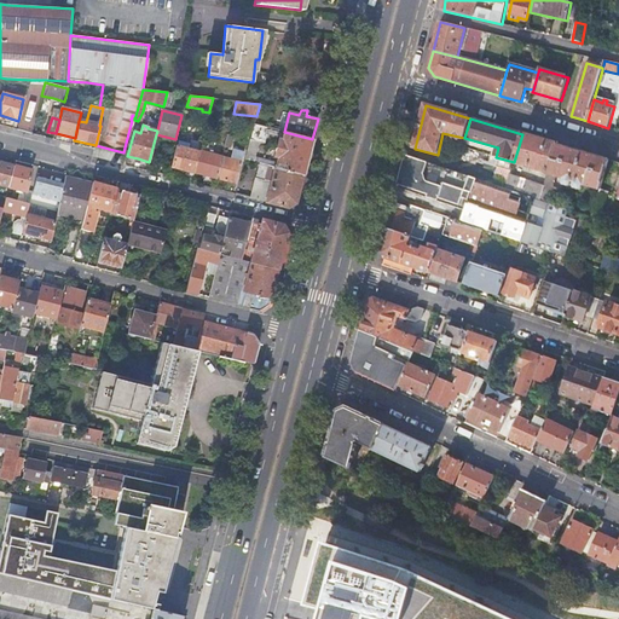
[(311,148),(312,139),(284,132),(282,142),(279,140),(278,143),(275,157),(278,157),(276,167),(304,174),(311,148)]
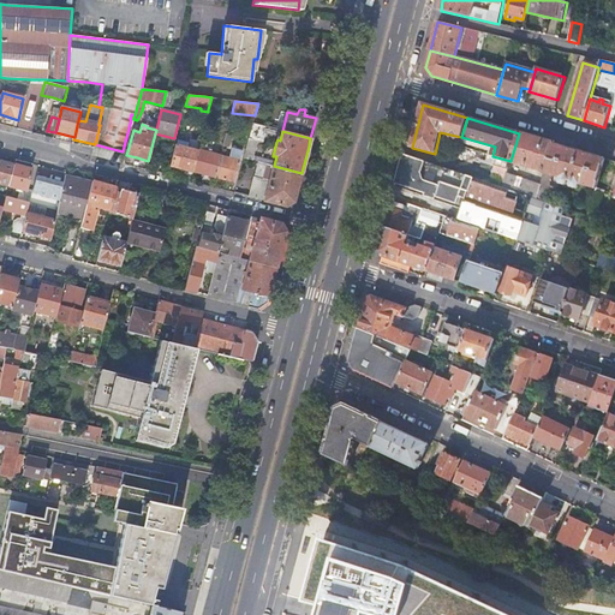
[(554,143),(519,133),(511,161),(511,162),(545,172),(554,143)]
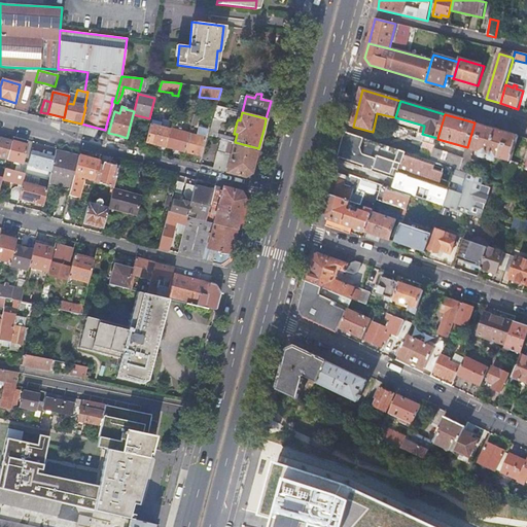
[(153,144),(165,147),(169,128),(171,123),(171,120),(163,118),(161,126),(156,125),(153,124),(150,124),(143,150),(151,152),(152,148),(153,144)]
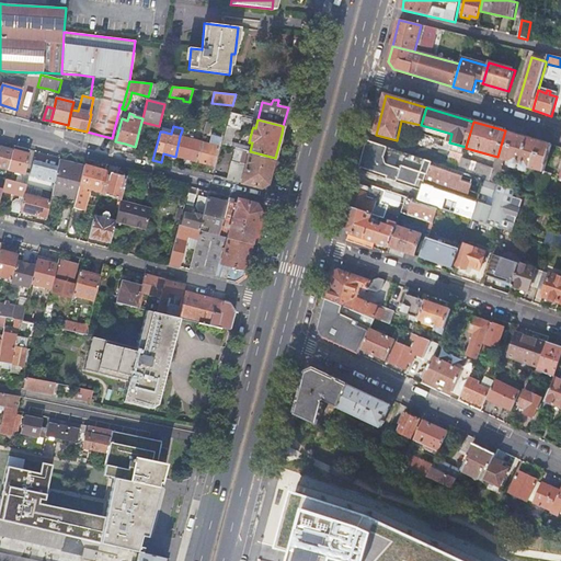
[(185,159),(196,162),(201,141),(192,139),(193,134),(189,133),(189,132),(182,130),(180,136),(175,157),(185,159)]
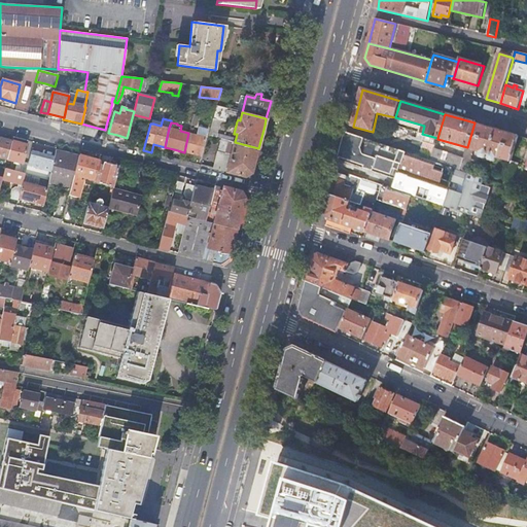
[(519,136),(475,123),(467,147),(467,148),(482,152),(481,156),(485,159),(488,154),(490,155),(491,161),(494,162),(497,157),(511,162),(512,161),(519,136)]
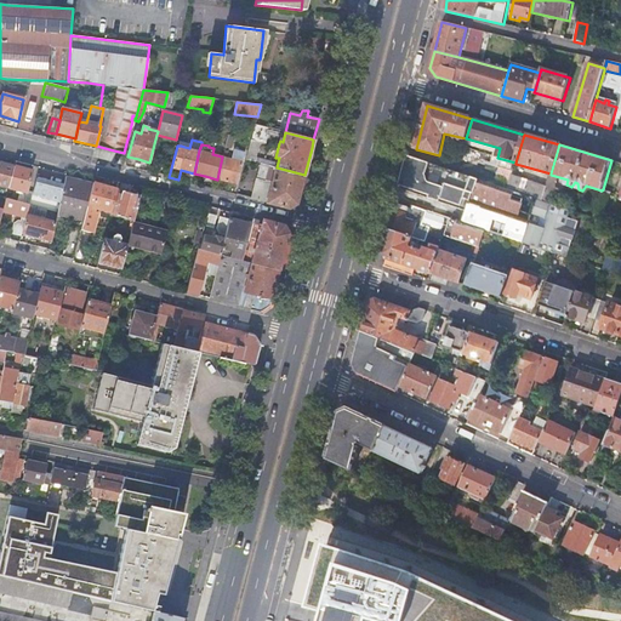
[(222,157),(217,180),(226,182),(235,184),(244,152),(233,149),(231,159),(226,158),(222,157)]
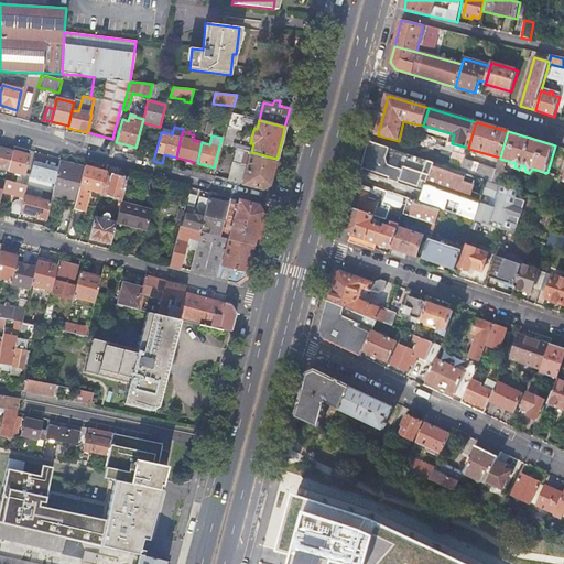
[(514,234),(525,201),(516,197),(518,191),(492,183),(461,172),(369,141),(361,171),(399,183),(425,192),(422,203),(441,209),(506,230),(513,234),(514,234)]
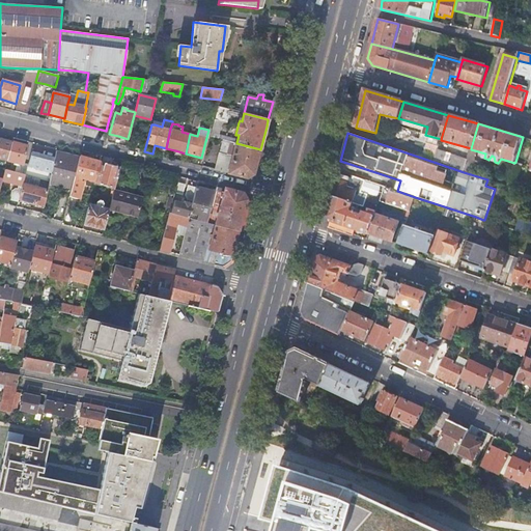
[(441,139),(429,136),(427,143),(439,146),(441,140),(441,139)]
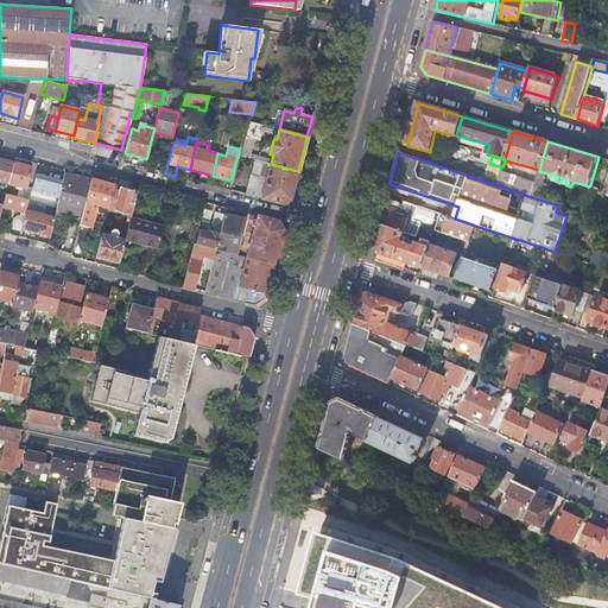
[(4,162),(0,160),(0,181),(8,184),(13,164),(4,162)]
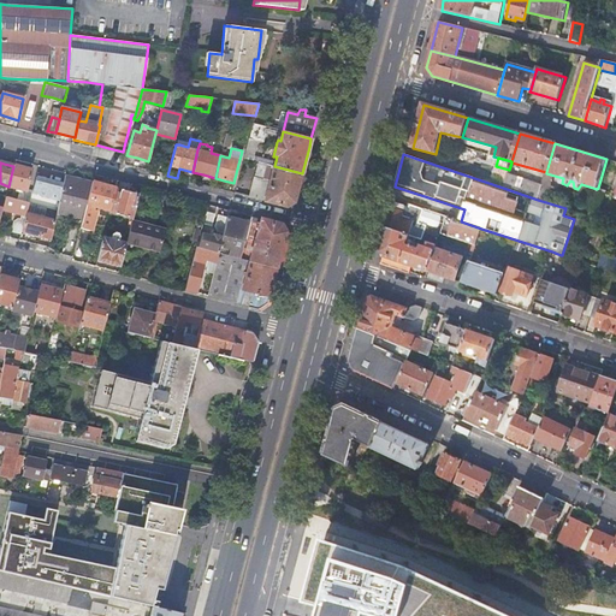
[(23,169),(13,166),(9,187),(27,191),(31,171),(23,169)]
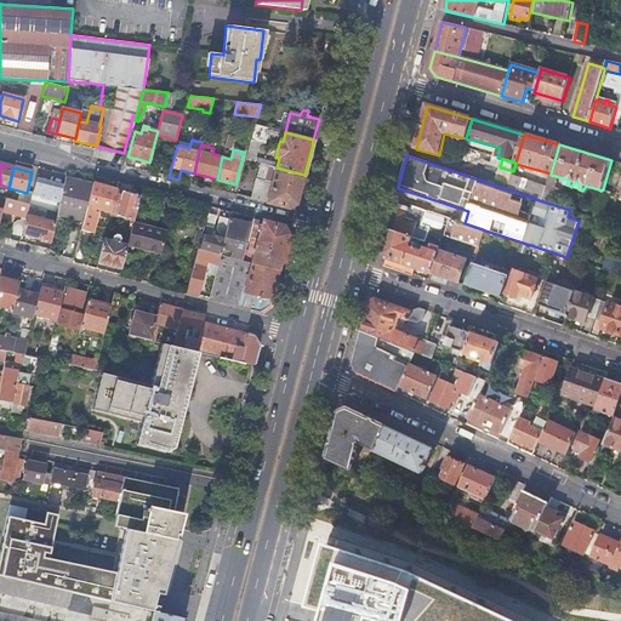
[(254,183),(250,198),(289,209),(297,204),(300,195),(305,175),(277,167),(273,178),(272,178),(271,183),(272,183),(271,188),(261,186),(254,183)]
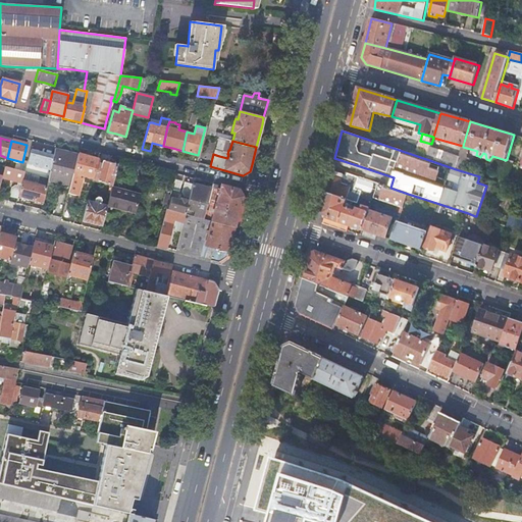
[(51,170),(55,150),(47,148),(39,146),(35,166),(51,170)]
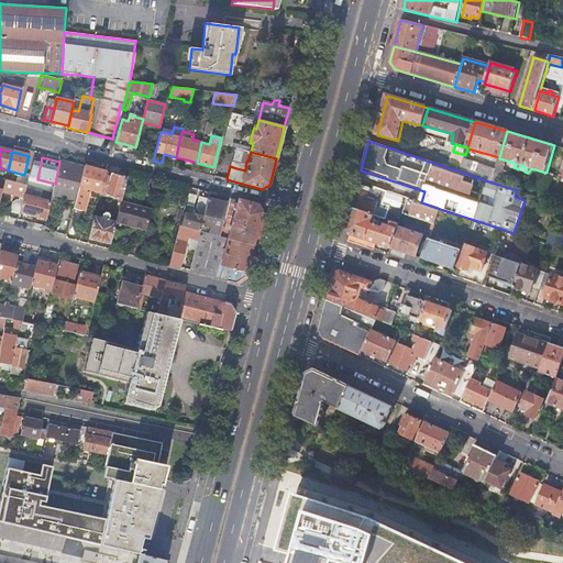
[(464,159),(460,172),(492,183),(496,170),(464,159)]
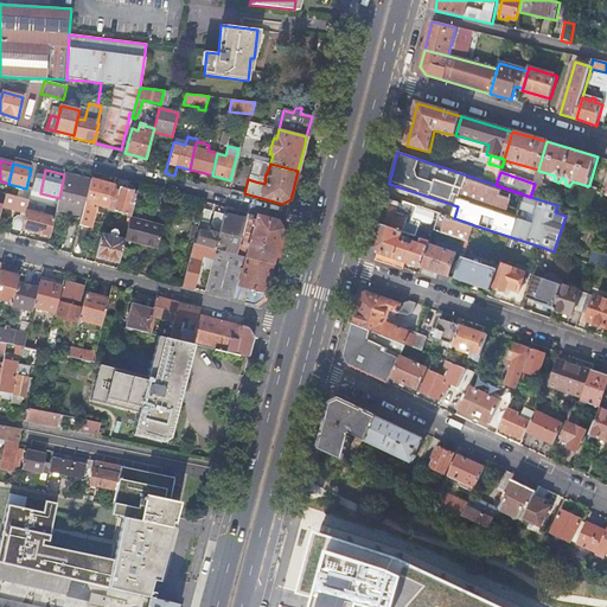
[(59,198),(57,208),(55,215),(81,221),(84,205),(85,202),(90,180),(77,178),(64,174),(59,198)]
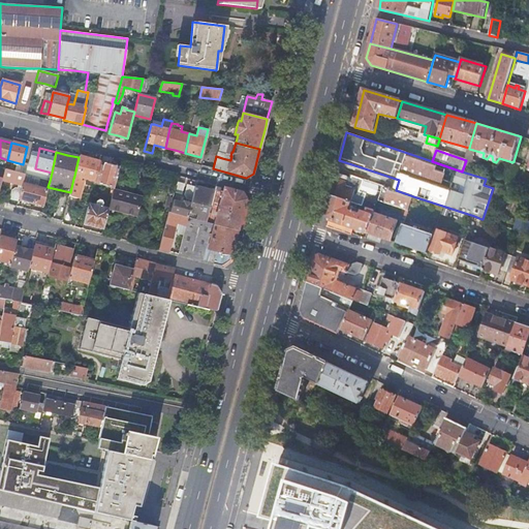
[(94,181),(99,162),(99,161),(89,158),(80,156),(79,157),(74,176),(94,181)]
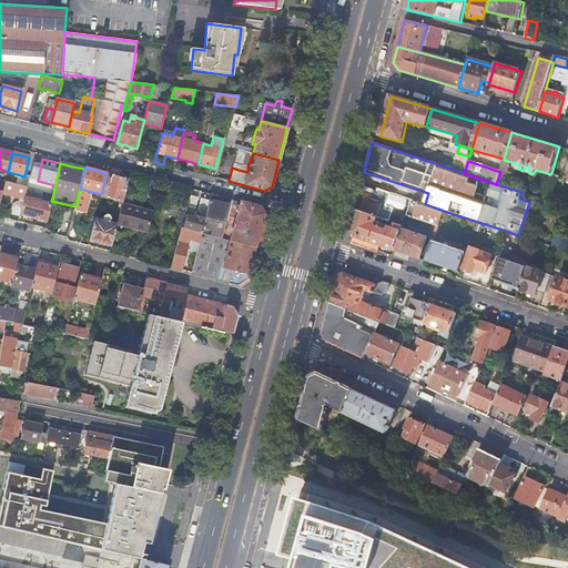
[(24,176),(8,172),(6,182),(27,188),(30,178),(24,176)]
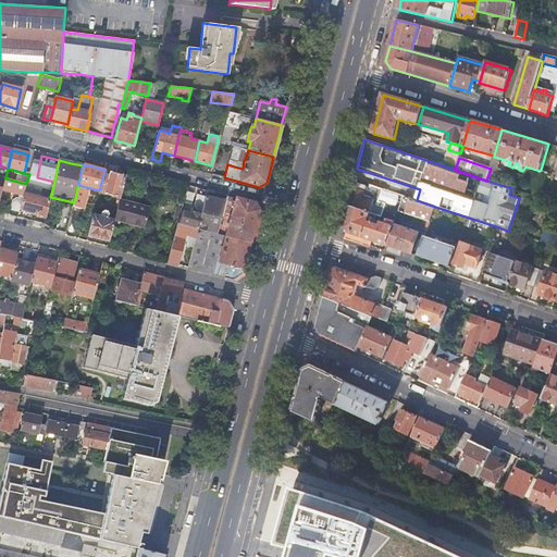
[(547,172),(541,170),(540,171),(533,196),(540,198),(547,172)]
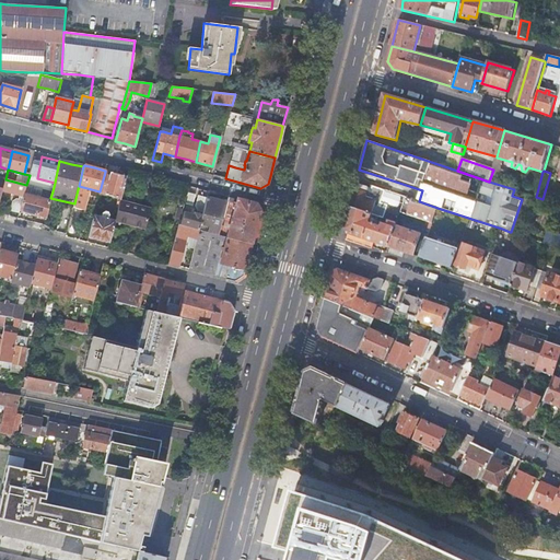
[(121,199),(127,177),(116,175),(105,172),(100,191),(100,194),(121,199)]
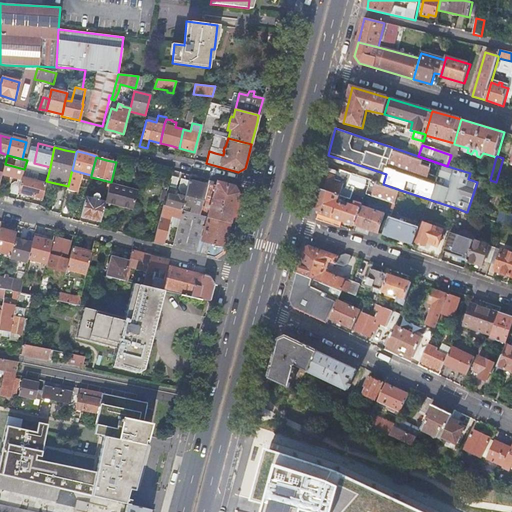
[(24,169),(5,164),(2,174),(18,179),(17,183),(15,182),(11,184),(8,198),(12,199),(16,200),(18,192),(22,178),(24,169)]
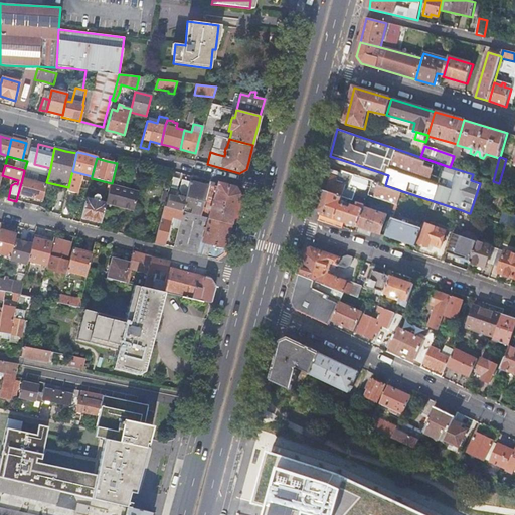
[(388,175),(364,167),(361,177),(373,181),(385,185),(388,175)]
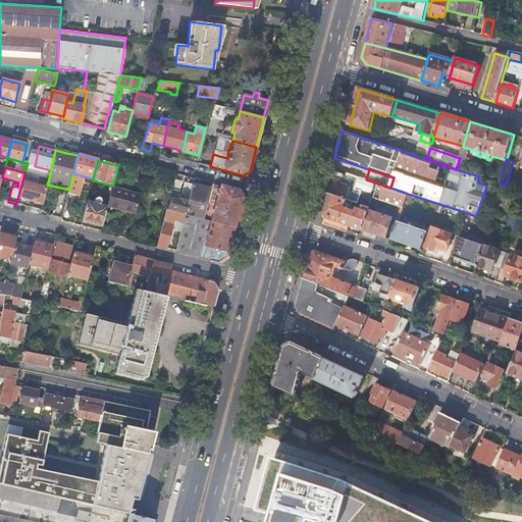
[(363,206),(370,208),(373,198),(374,196),(355,190),(359,177),(348,173),(345,181),(343,180),(344,175),(331,170),(325,193),(357,203),(363,206)]
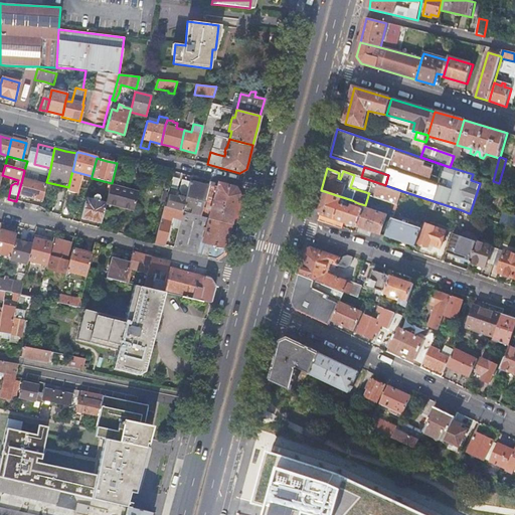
[(68,187),(67,190),(77,193),(81,176),(71,174),(68,187)]
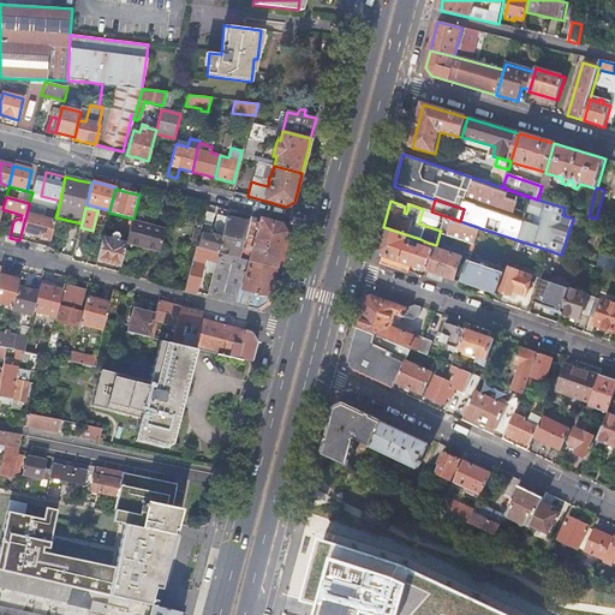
[(214,214),(206,212),(203,224),(212,226),(214,214)]
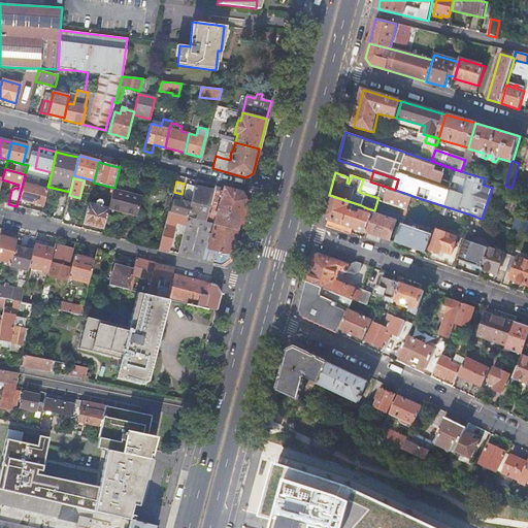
[(47,190),(23,184),(19,198),(31,201),(43,205),(47,190)]
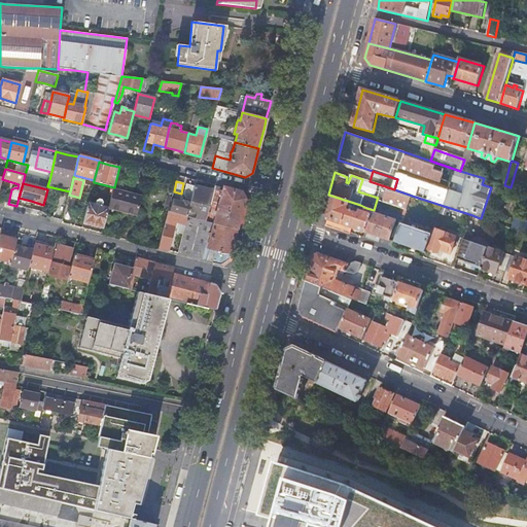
[(191,200),(196,186),(187,184),(184,194),(186,198),(191,200)]
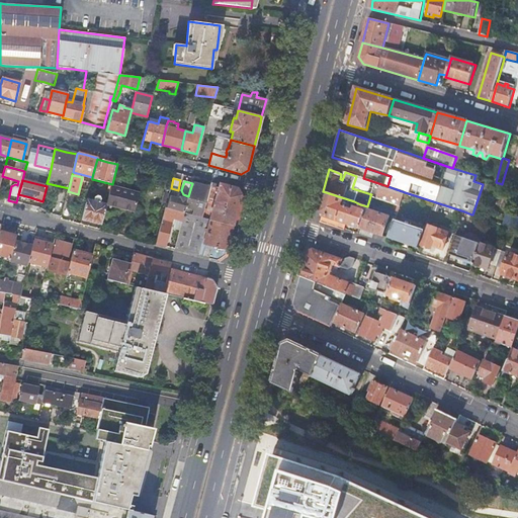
[(238,188),(214,182),(213,187),(217,187),(216,191),(218,192),(212,211),(204,209),(201,218),(207,219),(233,226),(236,213),(241,195),(238,188)]
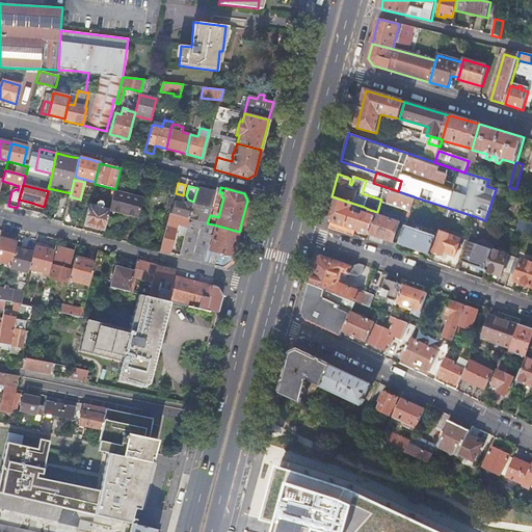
[(410,212),(416,197),(398,191),(386,187),(381,200),(380,202),(405,211),(410,212)]
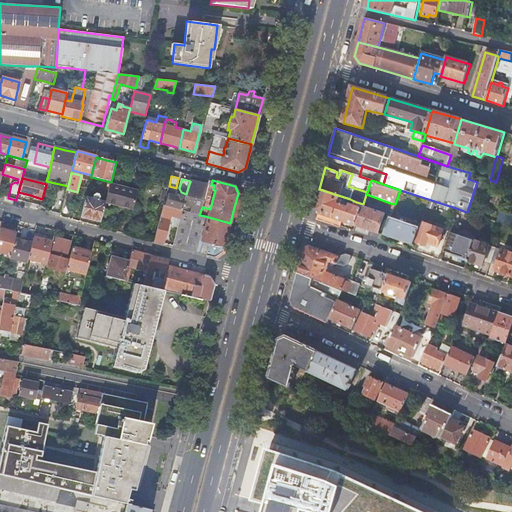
[(202,207),(207,186),(198,184),(190,181),(186,194),(185,197),(182,210),(199,215),(202,207)]
